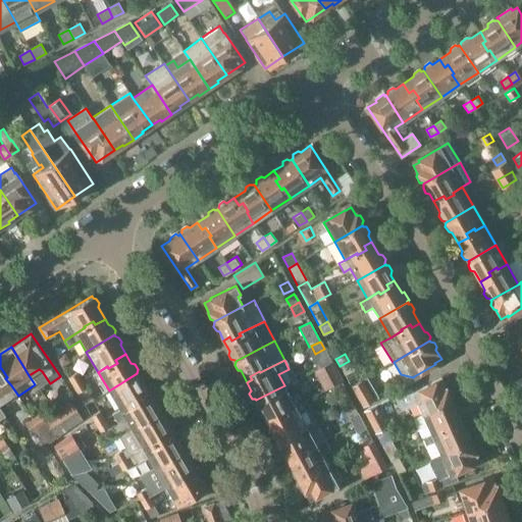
[(341,380),(330,361),(315,368),(325,388),(331,385),(341,380)]
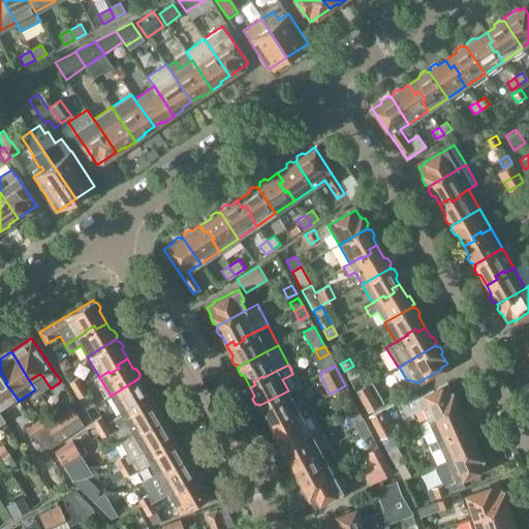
[(353,366),(344,371),(352,385),(362,381),(353,366)]
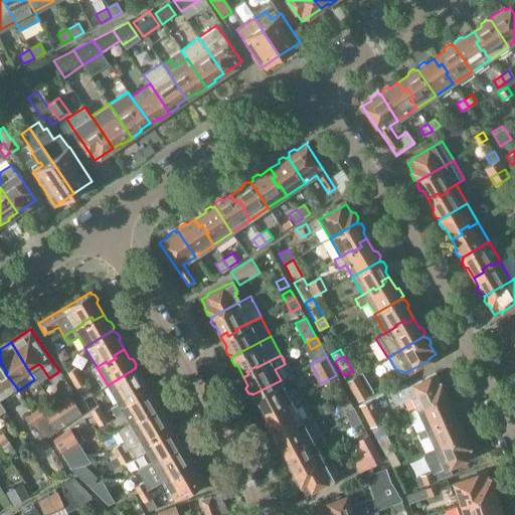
[(0,404),(4,411),(5,410),(0,401),(0,396),(8,391),(10,395),(18,390),(11,380),(5,373),(7,372),(1,363),(0,363),(0,404)]
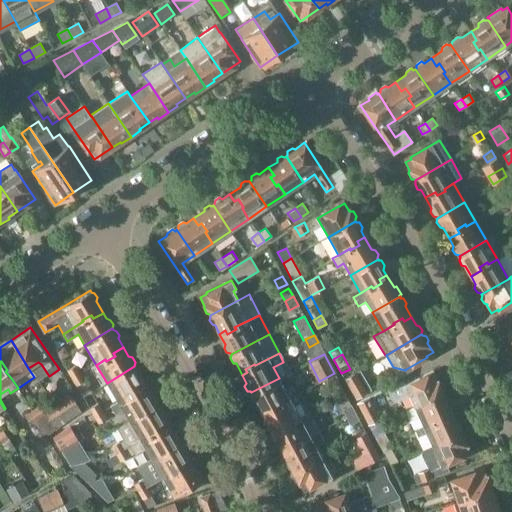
[(67,370),(72,379),(82,373),(76,364),(67,370)]
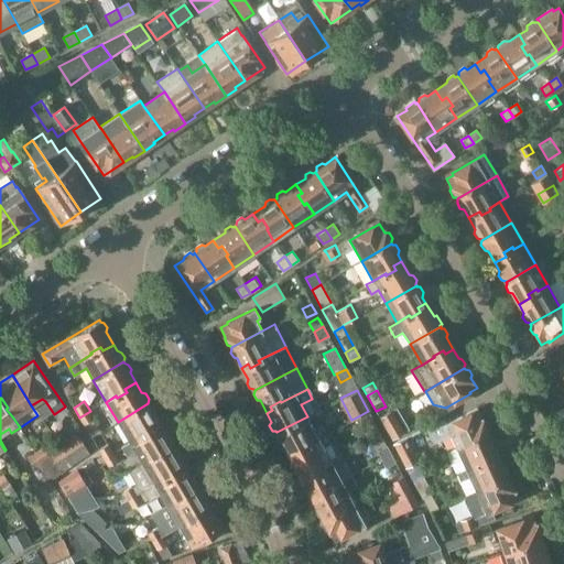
[(118,422),(129,443),(140,436),(141,438),(150,433),(148,429),(159,422),(154,414),(155,411),(152,405),(148,404),(148,403),(118,422)]
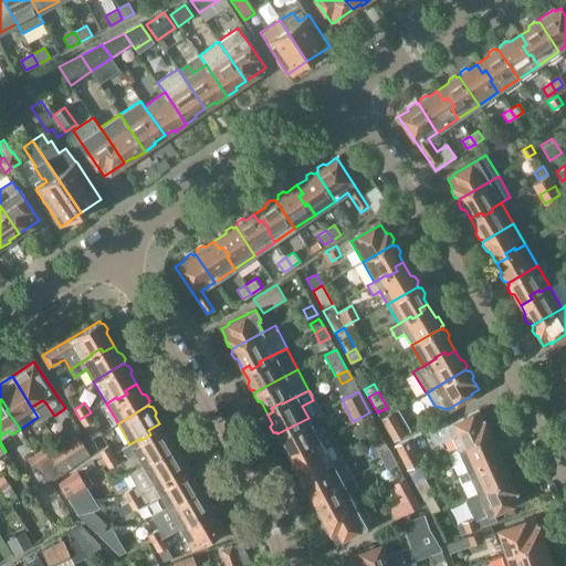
[(392,441),(410,431),(398,409),(380,419),(392,441)]
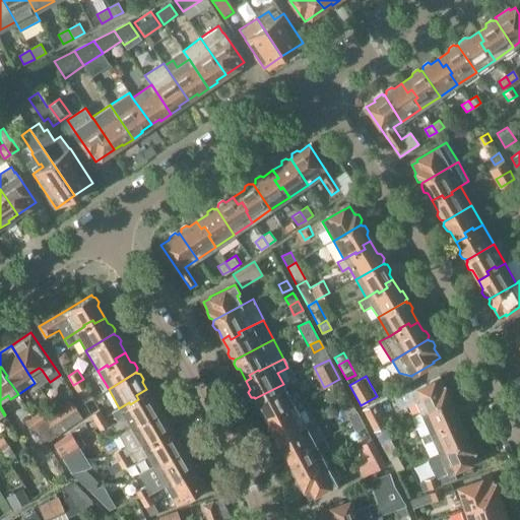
[(73,385),(77,391),(86,386),(83,379),(73,385)]
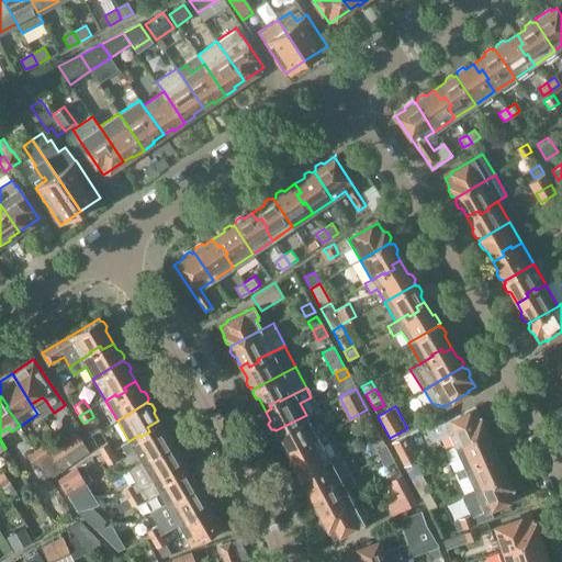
[(367,409),(357,415),(362,424),(371,418),(367,409)]
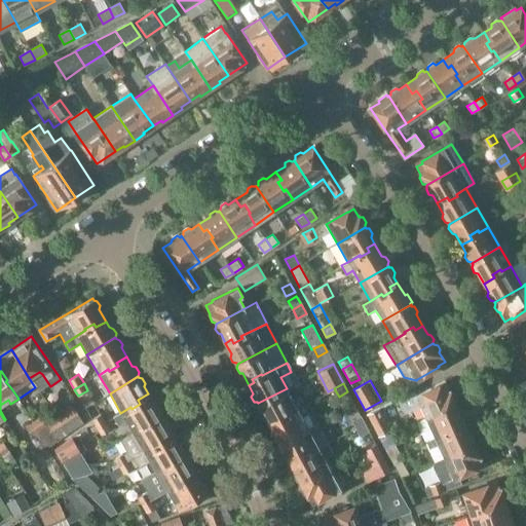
[(420,405),(424,417),(455,404),(453,401),(455,399),(452,393),(450,392),(446,383),(440,386),(439,385),(416,397),(413,391),(400,398),(406,412),(420,405)]
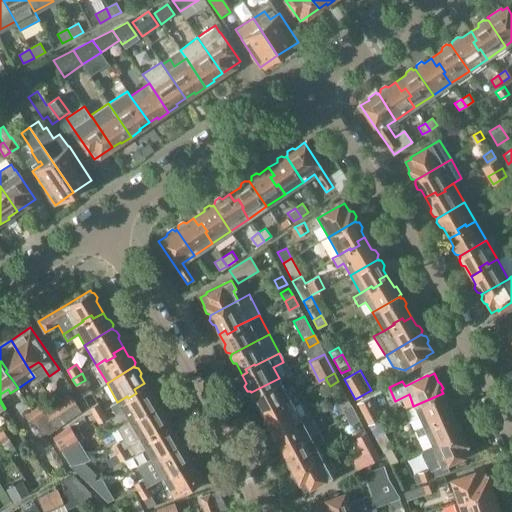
[(256,403),(262,414),(268,411),(266,407),(275,402),(276,404),(296,394),(291,385),(285,389),(279,378),(251,392),(252,393),(251,397),(253,402),(256,403)]
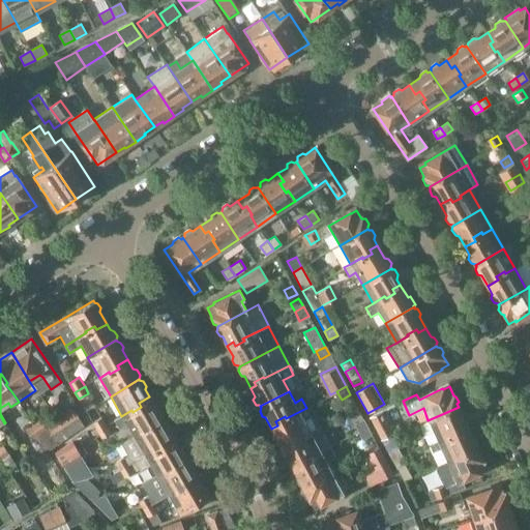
[(127,424),(134,435),(162,418),(162,417),(163,414),(159,409),(155,408),(149,396),(139,403),(141,407),(133,412),(131,410),(121,416),(114,420),(119,429),(127,424)]
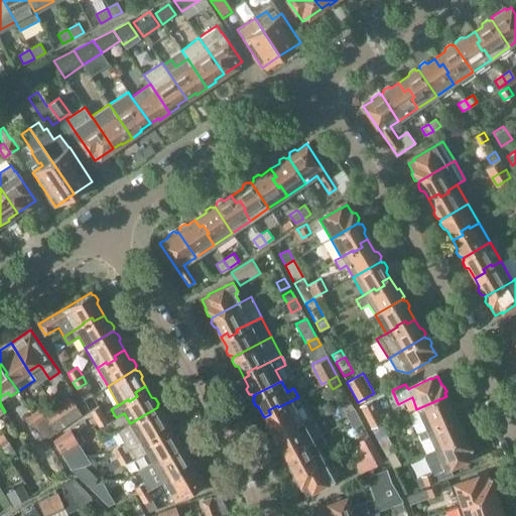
[(416,433),(425,429),(435,424),(434,422),(443,418),(445,422),(456,417),(450,404),(452,402),(449,397),(446,397),(446,396),(416,409),(421,420),(412,424),(416,433)]
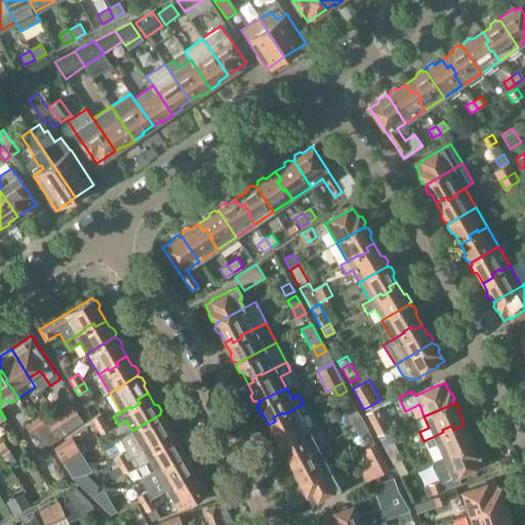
[(275,421),(269,425),(274,433),(272,436),(275,441),(278,442),(279,443),(307,428),(300,415),(308,411),(304,404),(283,414),(282,412),(273,417),(275,421)]
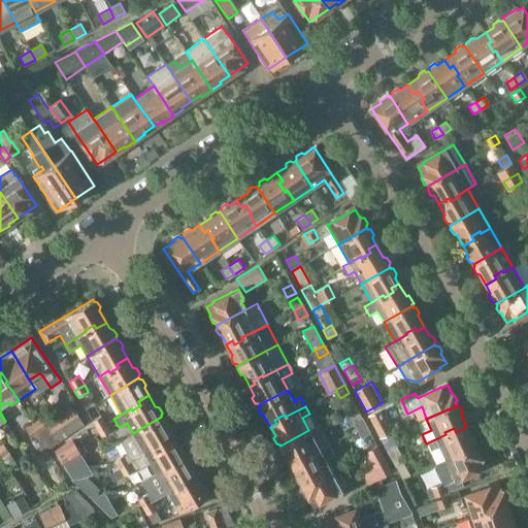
[(368,416),(380,437),(393,431),(382,408),(368,416)]
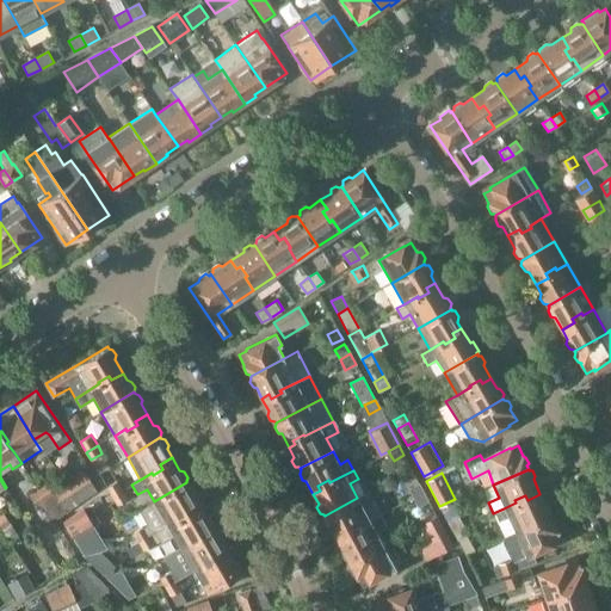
[(67,487),(69,491),(78,504),(97,491),(87,475),(67,487)]
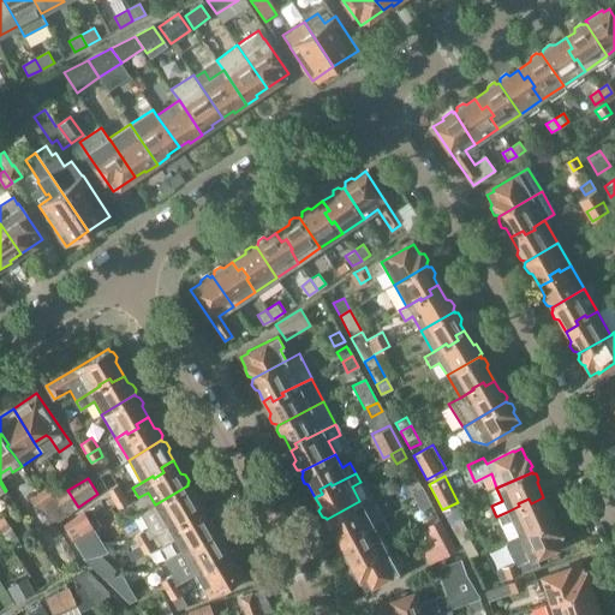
[(107,490),(113,501),(125,494),(119,483),(107,490)]
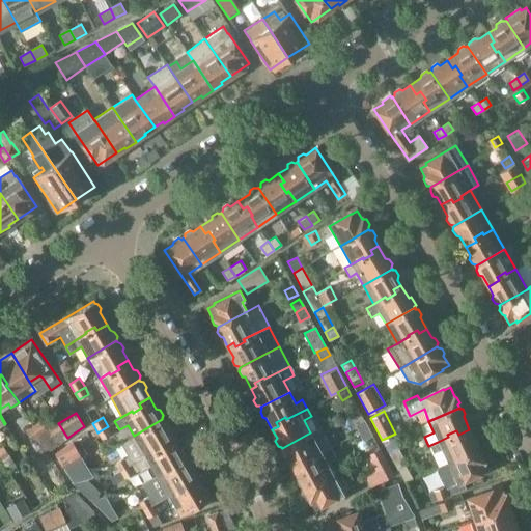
[(163,420),(162,419),(134,436),(120,443),(127,455),(123,457),(129,467),(136,463),(156,450),(155,449),(164,444),(166,447),(175,442),(168,429),(169,425),(166,421),(163,420)]
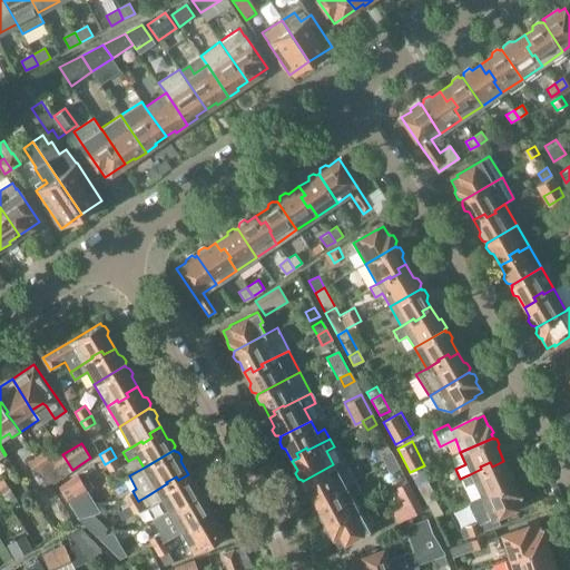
[(385,464),(395,459),(391,450),(381,455),(385,464)]
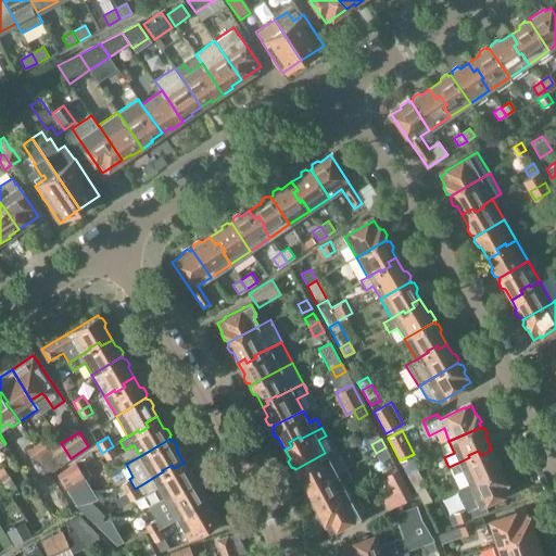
[(35,446),(50,471),(57,467),(41,440),(34,444),(35,446)]
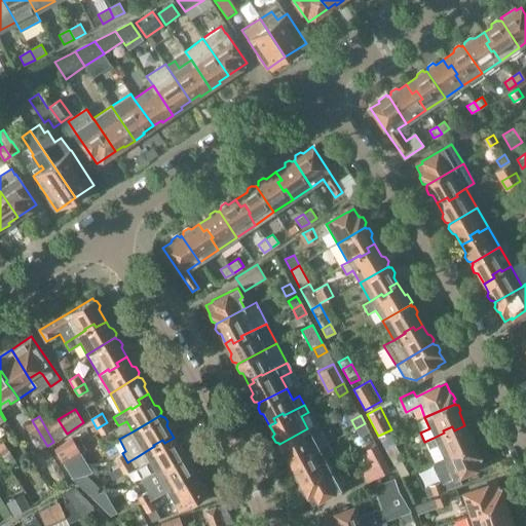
[(40,451),(48,446),(47,446),(33,422),(25,427),(40,451)]
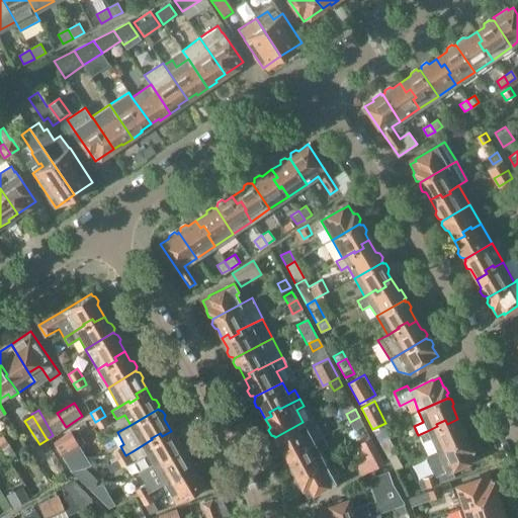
[(95,422),(99,428),(109,423),(105,416),(95,422)]
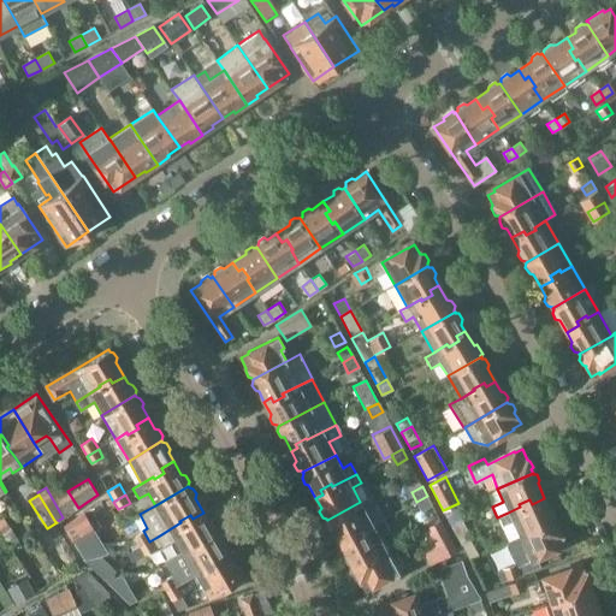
[(427,496),(416,502),(420,510),(432,505),(427,496)]
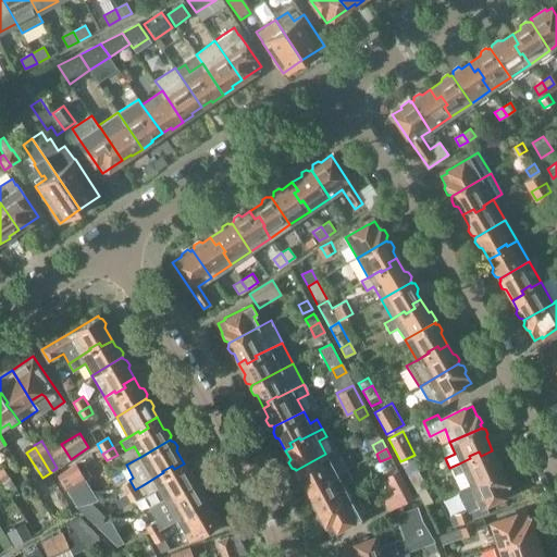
[(459,463),(469,485),(502,470),(500,469),(502,466),(499,460),(497,460),(492,450),(481,456),(479,452),(469,456),(470,458),(459,463)]
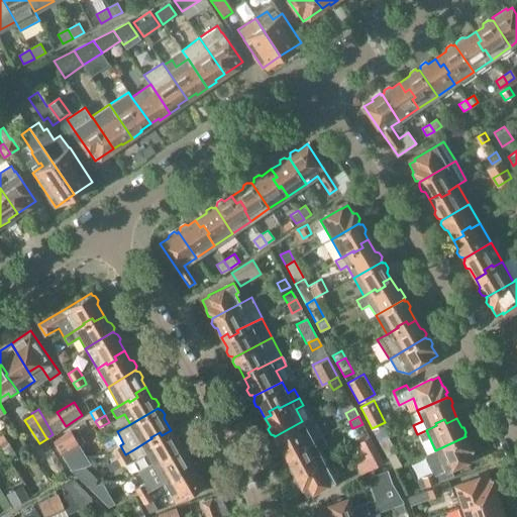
[(280,445),(286,457),(291,454),(289,450),(299,445),(300,447),(313,440),(302,421),(275,436),(275,437),(275,440),(277,445),(280,445)]
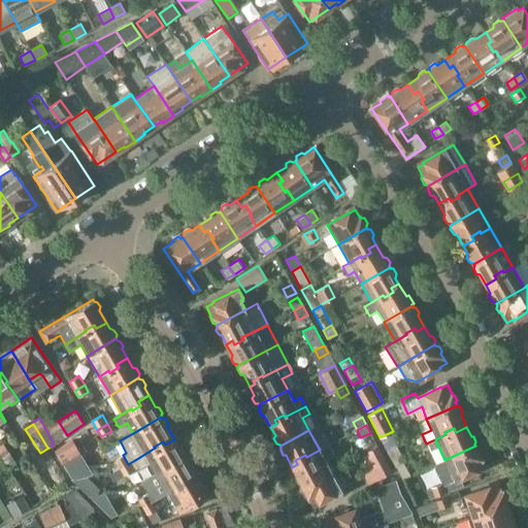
[(140,467),(150,462),(156,472),(185,456),(184,455),(185,451),(183,447),(177,444),(174,439),(165,444),(163,441),(154,447),(155,448),(135,460),(140,467)]
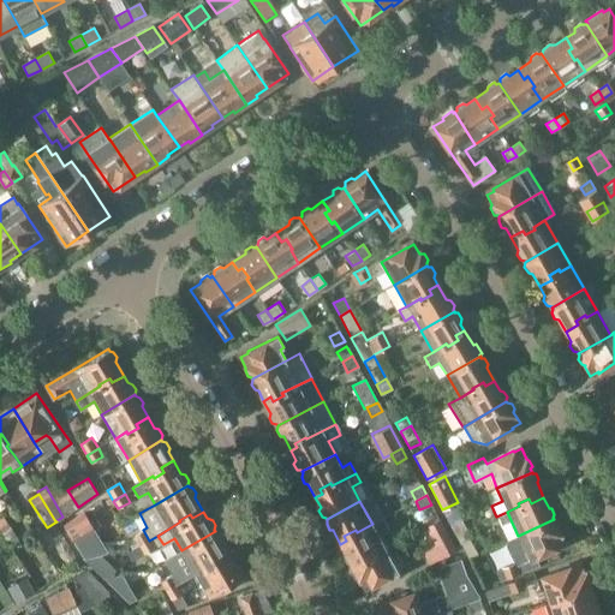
[(70,539),(93,525),(85,513),(63,526),(70,539)]
